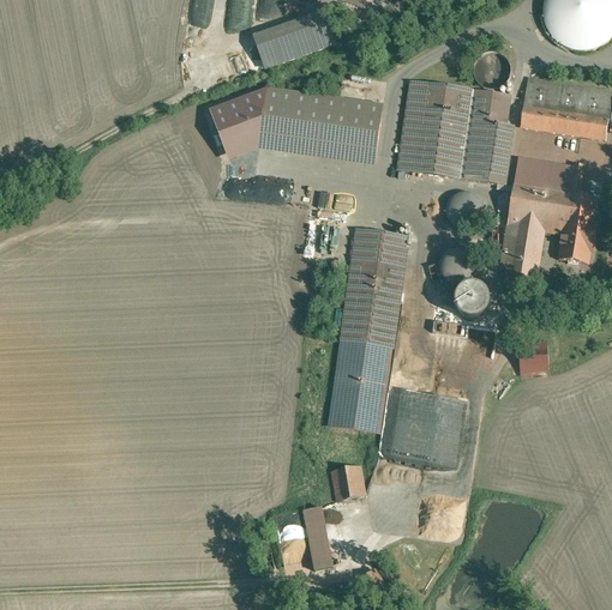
[(192,0),(191,14),(196,14),(193,48),(219,50),(222,0),(192,0)]
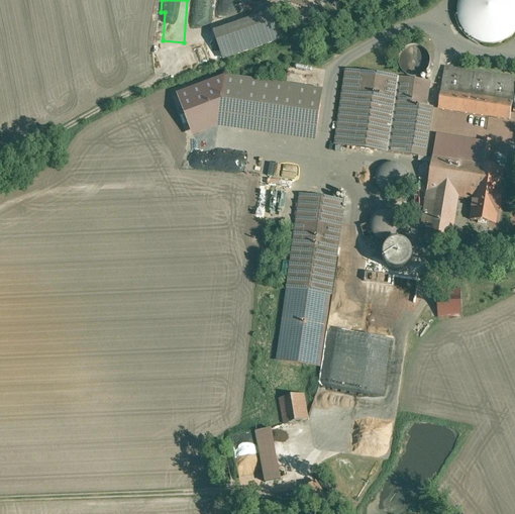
[(207,19),(210,0),(194,0),(191,17),(207,19)]
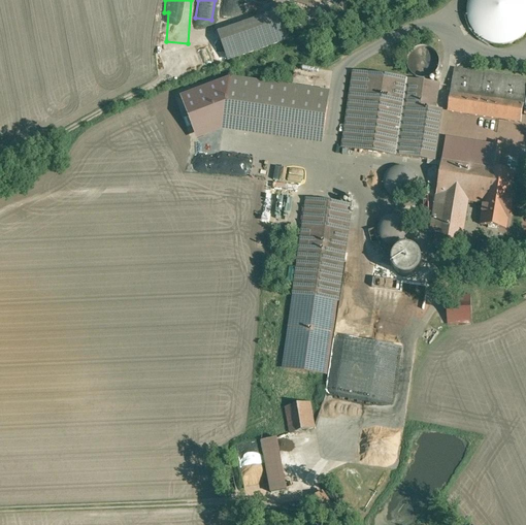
[(466,0),(466,3),(465,5),(465,9),(465,13),(466,17),(467,20),(468,23),(469,25),(470,27),(472,30),(474,32),(477,34),(479,35),(482,37),(484,38),(486,39),(488,40),(491,41),(495,42),(500,42),(505,41),(508,41),(511,40),(514,38),(516,37),(519,36),(521,34),(523,32),(525,30),(525,28),(525,0),(466,0)]
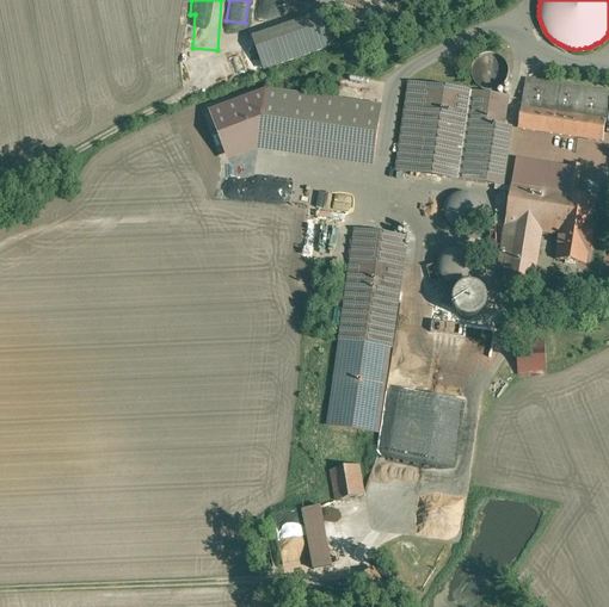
[(323,18),(254,41),(263,66),(331,42),(323,18)]
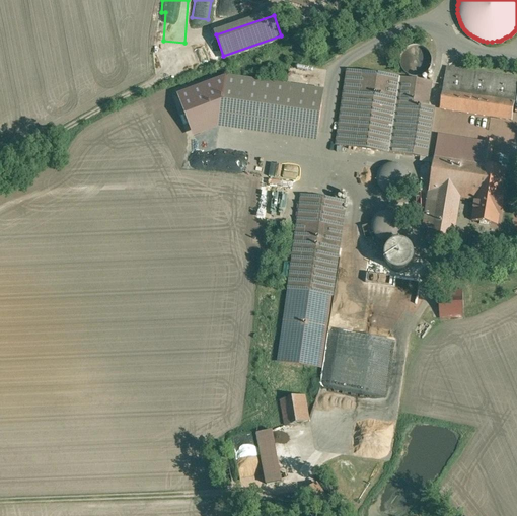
[(416,43),(414,43),(412,44),(409,44),(408,45),(405,46),(404,47),(403,48),(402,49),(400,51),(399,54),(399,55),(398,57),(398,59),(399,61),(399,62),(399,64),(400,66),(401,67),(403,69),(404,71),(407,72),(409,73),(411,74),(413,74),(416,74),(418,74),(420,73),(422,73),(424,72),(425,70),(427,69),(428,67),(429,64),(430,62),(430,60),(430,59),(430,57),(430,56),(430,54),(429,53),(428,50),(427,49),(425,47),(424,46),(422,45),(421,45),(419,44),(416,43)]
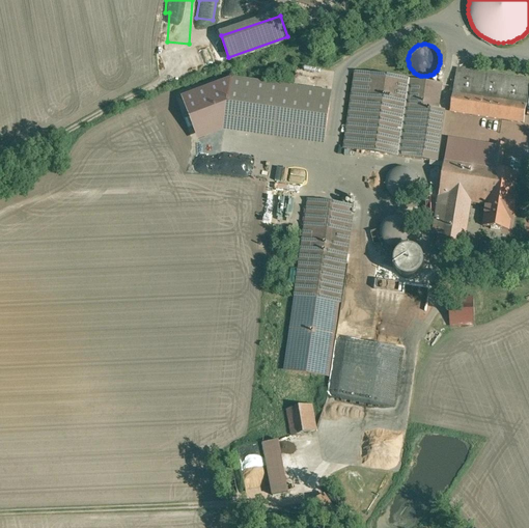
[(179,70),(221,59),(217,45),(175,55),(179,70)]
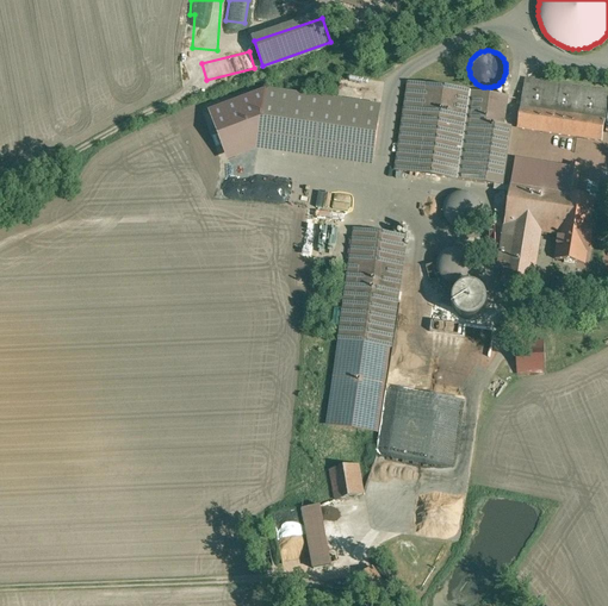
[(607,89),(523,76),(515,125),(600,138),(607,89)]
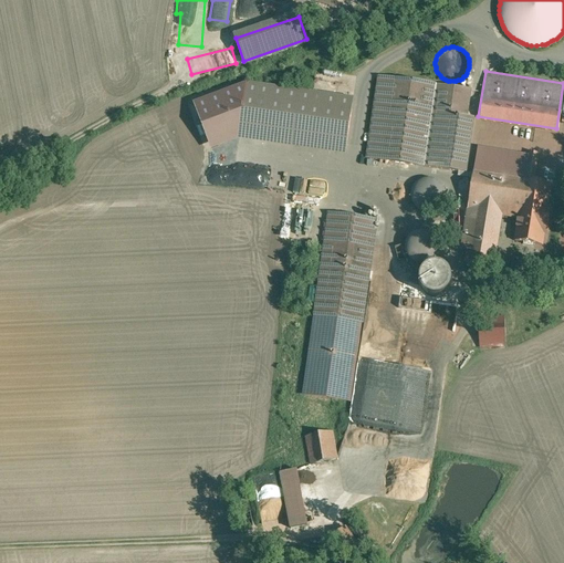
[(396,76),(377,74),(365,155),(384,158),(396,76)]
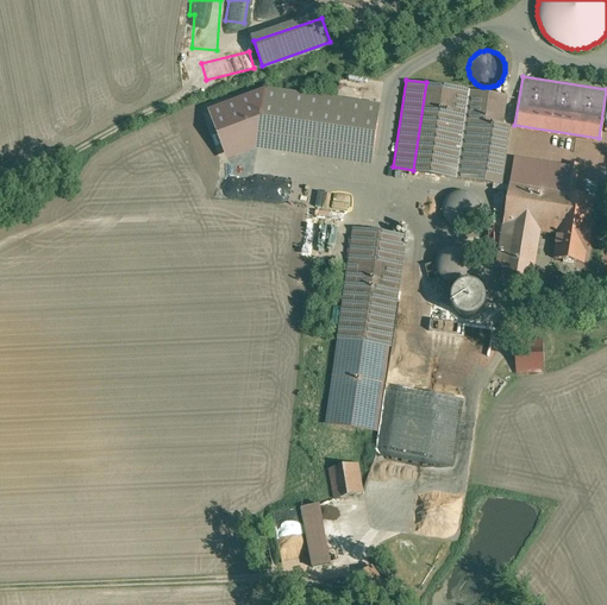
[(458,87),(426,82),(413,170),(445,175),(458,87)]
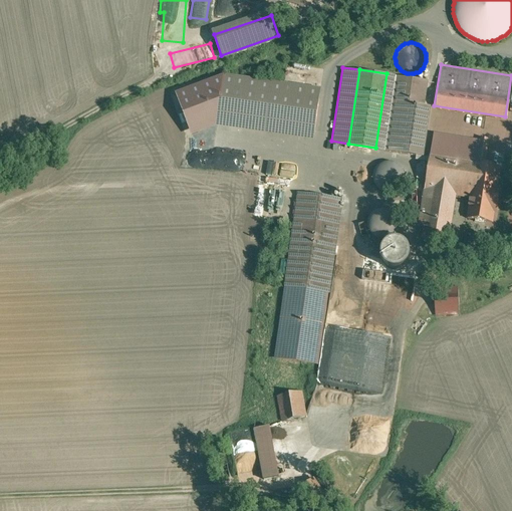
[(426,79),(387,73),(375,148),(396,151),(401,110),(403,100),(423,103),(426,79)]
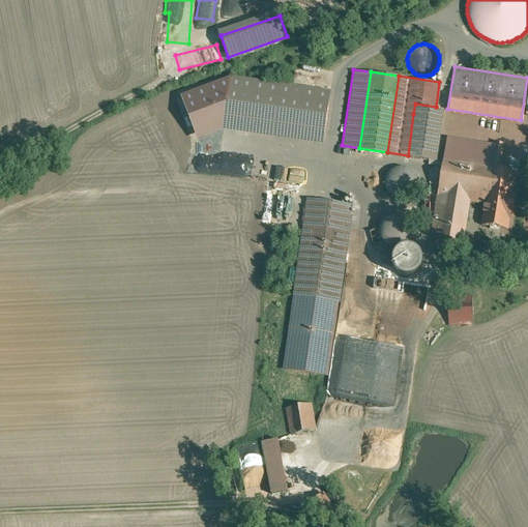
[(329,91),(230,77),(224,118),(323,132),(329,91)]
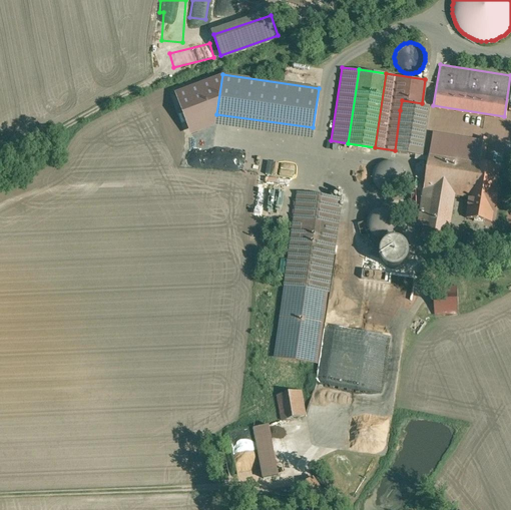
[(422,103),(402,100),(400,110),(420,113),(422,103)]
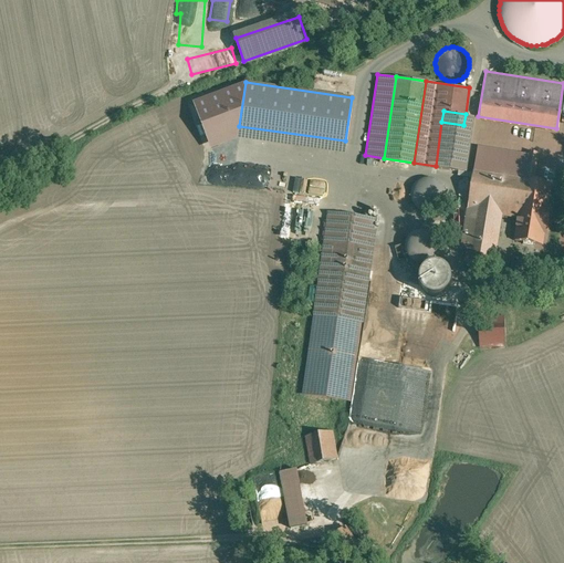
[(463,125),(441,122),(436,166),(445,167),(447,156),(459,157),(463,125)]
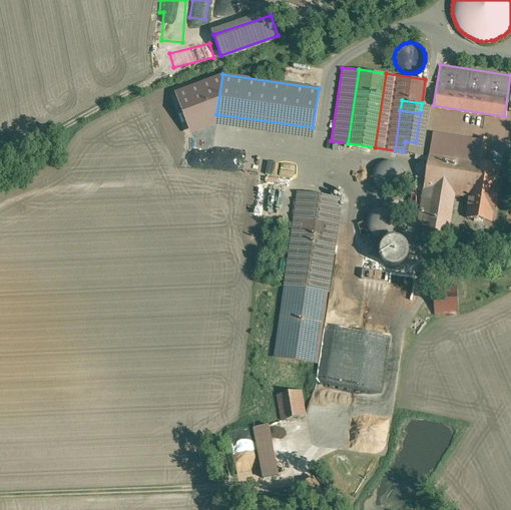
[(416,142),(405,141),(403,151),(414,153),(416,142)]
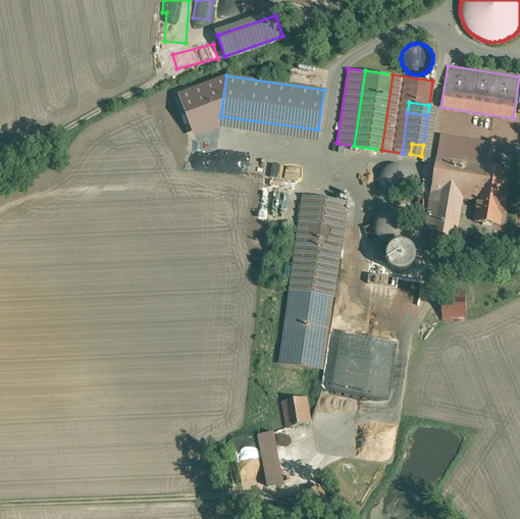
[(483,165),(435,158),(423,226),(430,227),(428,240),(449,243),(457,195),(476,199),(479,184),(503,188),(505,168),(483,165)]
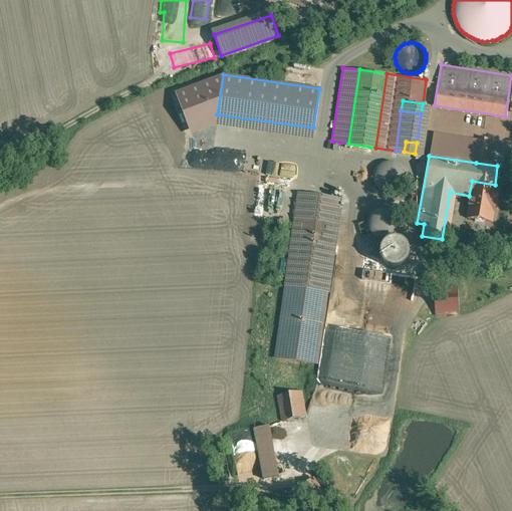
[(381,160),(379,162),(377,163),(376,164),(375,165),(373,167),(372,169),(372,170),(371,172),(371,173),(371,175),(371,178),(372,179),(372,181),(373,182),(374,184),(375,186),(376,187),(378,188),(379,189),(381,190),(384,190),(388,191),(392,190),(394,190),(395,189),(397,188),(399,187),(400,185),(401,183),(402,181),(403,180),(403,178),(404,176),(404,174),(403,172),(403,170),(402,168),(401,166),(400,165),(398,163),(396,161),(394,160),(391,160),(387,159),(384,160),(381,160)]
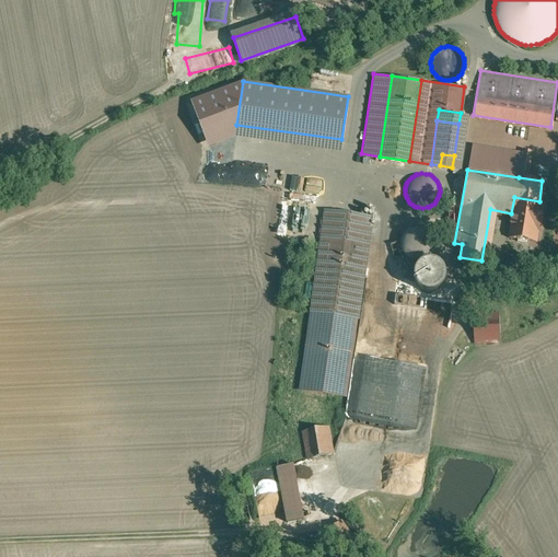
[(294,189),(297,175),(290,174),(288,187),(294,189)]
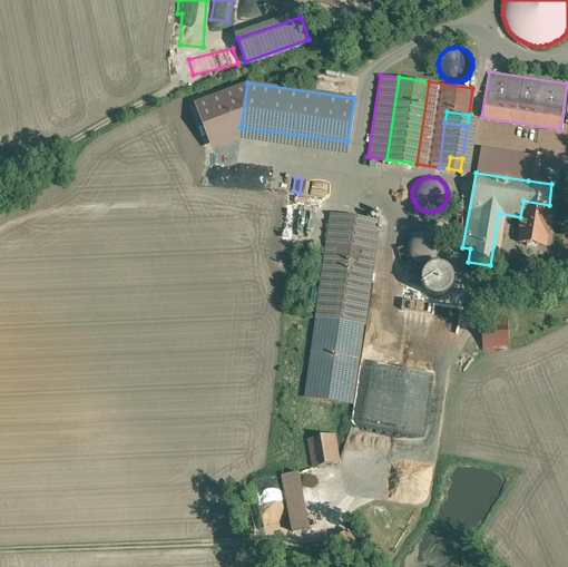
[(311,184),(311,196),(325,196),(325,184),(311,184)]
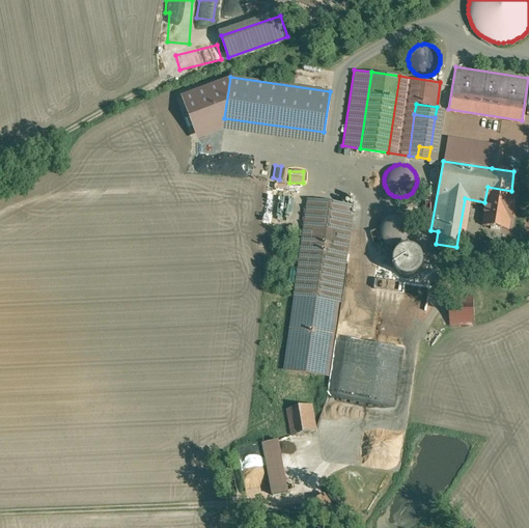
[(511,191),(488,187),(484,202),(481,223),(507,226),(508,215),(510,215),(514,191),(511,191)]
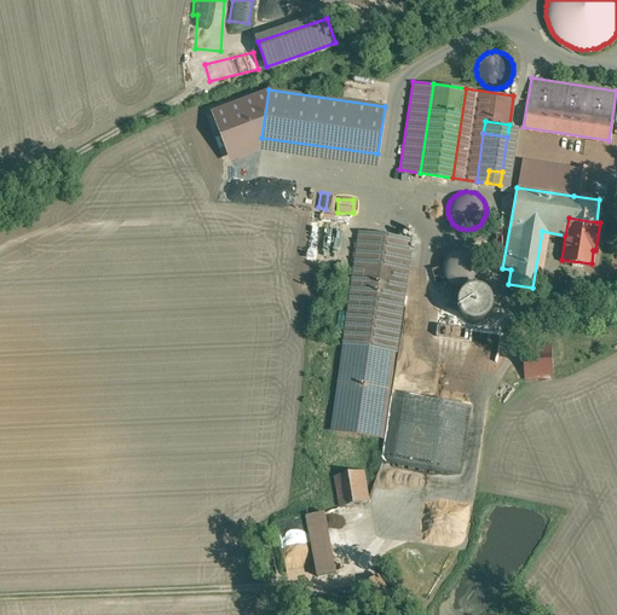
[(341,230),(334,228),(332,250),(338,251),(341,230)]
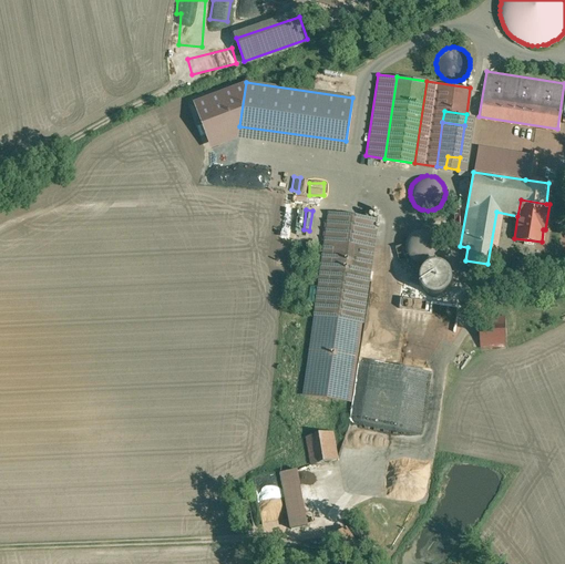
[(377,217),(328,211),(305,396),(353,401),(377,217)]
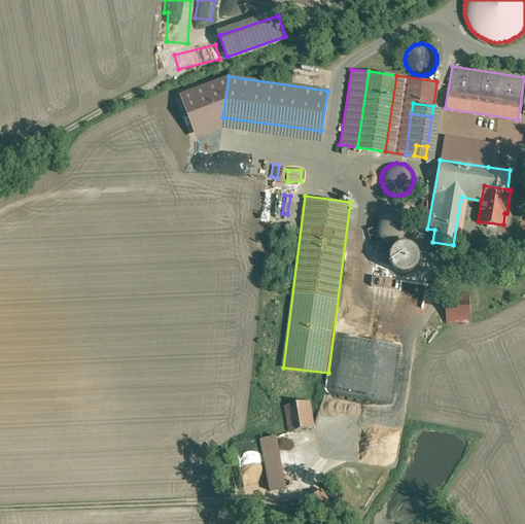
[(390,213),(387,213),(384,214),(382,216),(380,217),(379,218),(378,220),(377,222),(376,224),(376,226),(376,229),(376,231),(377,233),(377,235),(378,236),(379,238),(380,239),(381,240),(383,241),(385,242),(387,243),(391,243),(395,242),(397,242),(399,241),(400,239),(403,238),(404,236),(405,234),(406,232),(406,230),(406,228),(406,225),(406,223),(405,222),(405,221),(404,219),(403,218),(400,216),(398,215),(396,214),(395,213),(392,213),(390,213)]
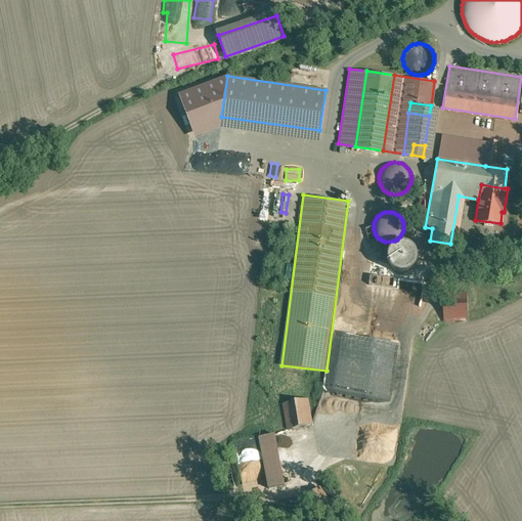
[(407,243),(404,242),(401,242),(399,242),(397,243),(395,244),(394,245),(392,246),(391,247),(389,249),(388,252),(387,253),(387,255),(387,257),(387,260),(388,261),(388,263),(389,265),(391,267),(393,269),(395,270),(396,271),(398,271),(402,272),(405,271),(406,271),(408,270),(409,270),(411,269),(412,268),(414,266),(416,264),(417,263),(417,261),(418,259),(418,256),(417,254),(417,252),(416,251),(415,249),(414,247),(411,246),(409,244),(407,243)]
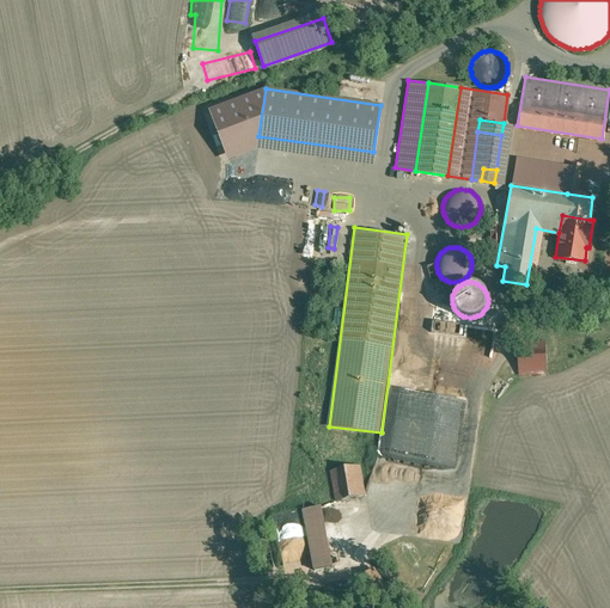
[(543,347),(517,348),(517,372),(544,370),(543,347)]
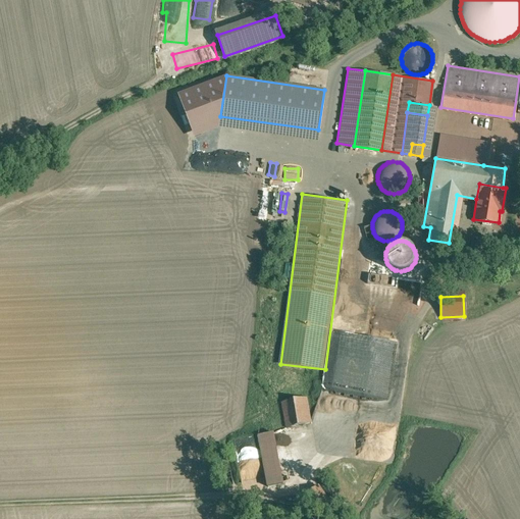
[(305,396),(280,400),(284,425),(310,420),(305,396)]
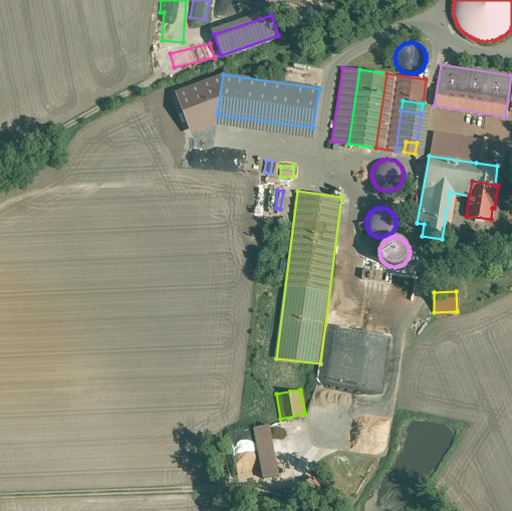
[(270,424),(253,427),(262,477),(279,474),(270,424)]
